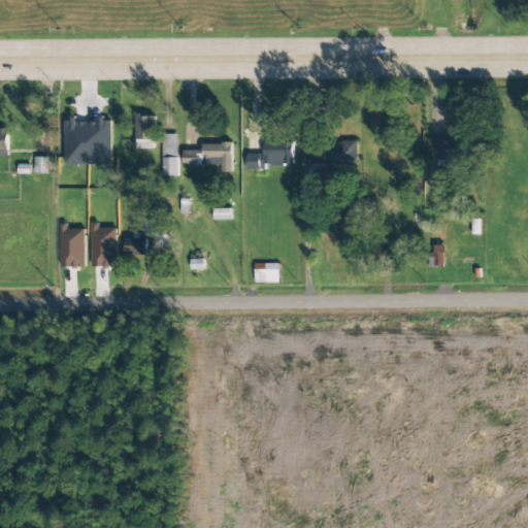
[(136,149),(155,150),(155,116),(136,116),(136,149)]
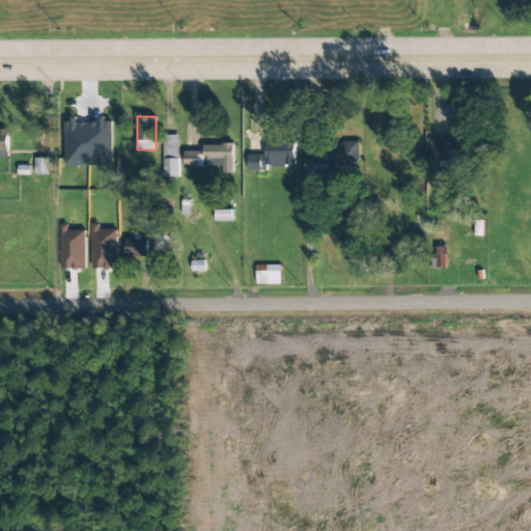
[(8,130),(0,130),(0,151),(8,151),(8,130)]
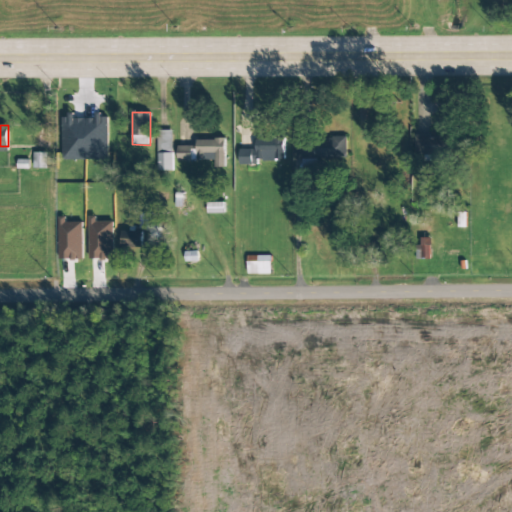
[(158,171),(173,170),(172,131),(157,131),(158,171)]
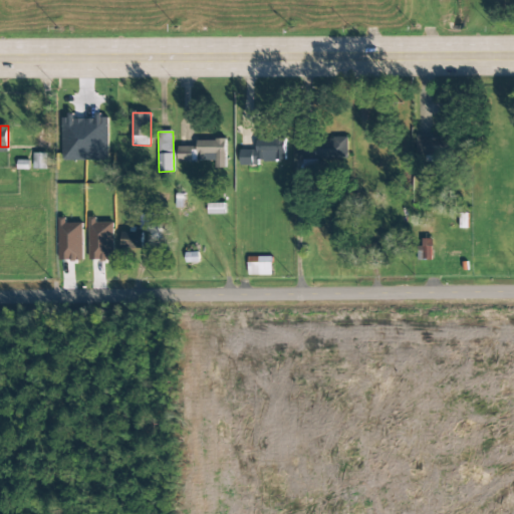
[(417,156),(452,156),(452,137),(417,137),(417,156)]
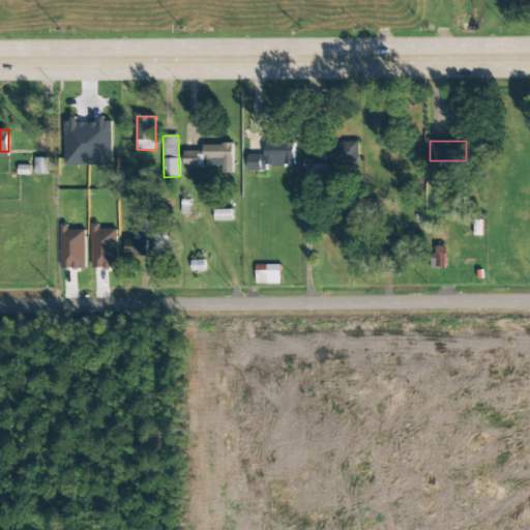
[(267,170),(267,167),(295,166),(294,143),(265,144),(265,153),(247,154),(248,171),(267,170)]
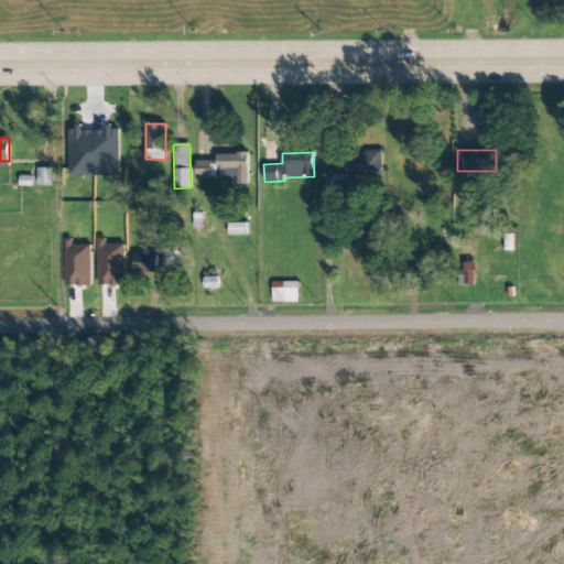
[(195,161),(196,177),(237,176),(237,184),(249,184),(249,153),(217,154),(217,161),(195,161)]
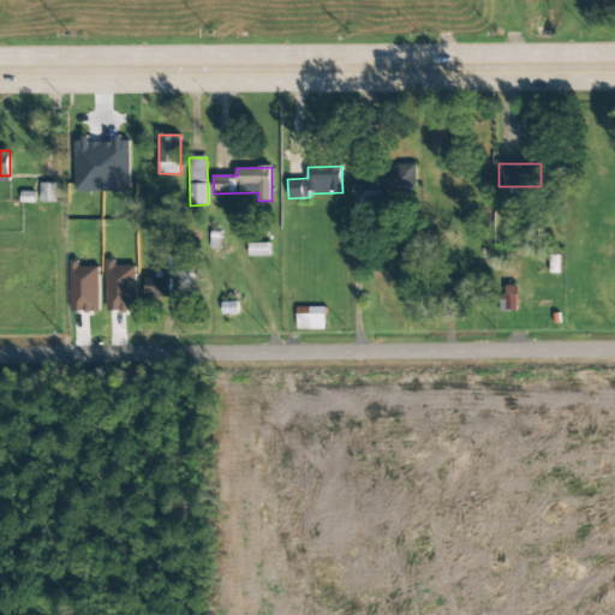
[(357,190),(383,190),(382,169),(356,171),(357,190)]
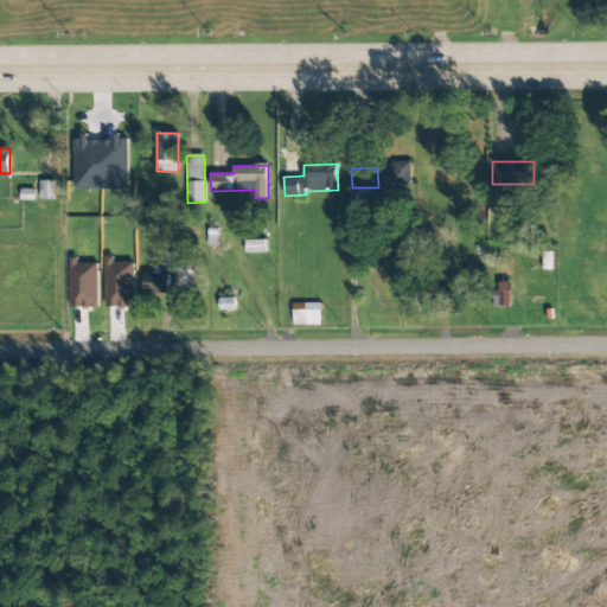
[(39,199),(56,199),(56,181),(39,181),(39,199)]
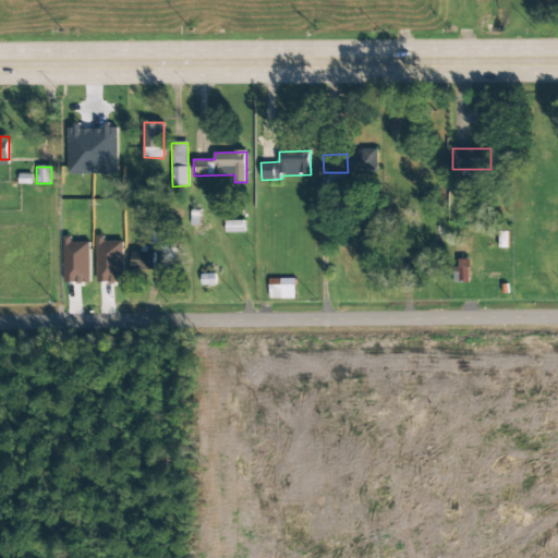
[(244,221),(227,221),(227,232),(244,232),(244,221)]
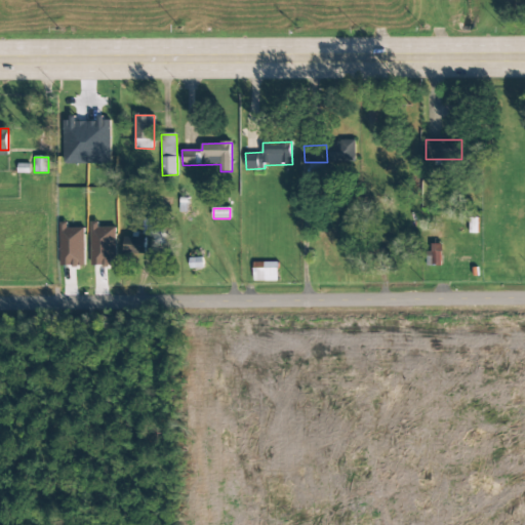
[(84,226),(61,226),(61,266),(85,266),(84,226)]
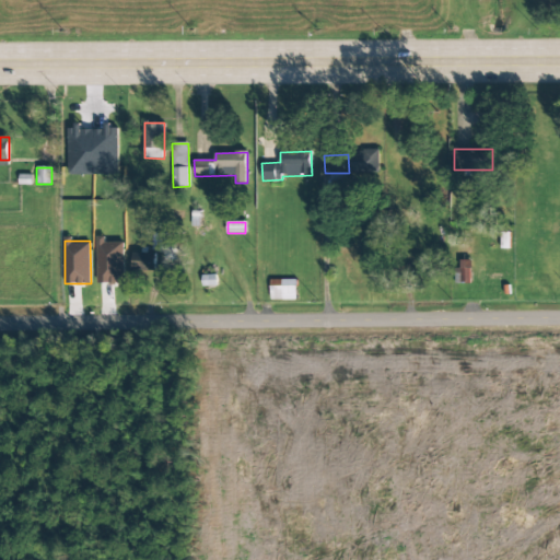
[(124,241),(97,241),(98,283),(124,283),(124,241)]
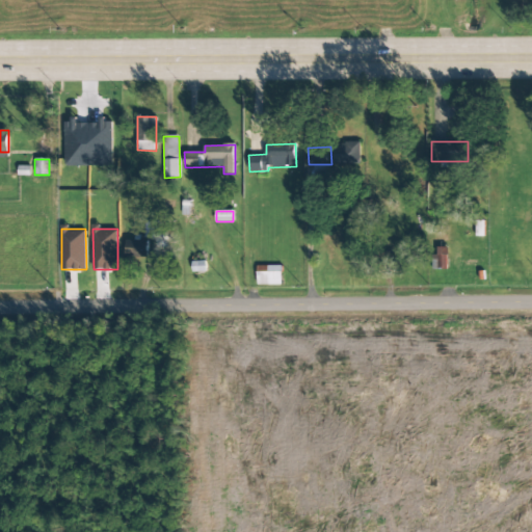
[(149,257),(149,240),(126,240),(127,258),(149,257)]
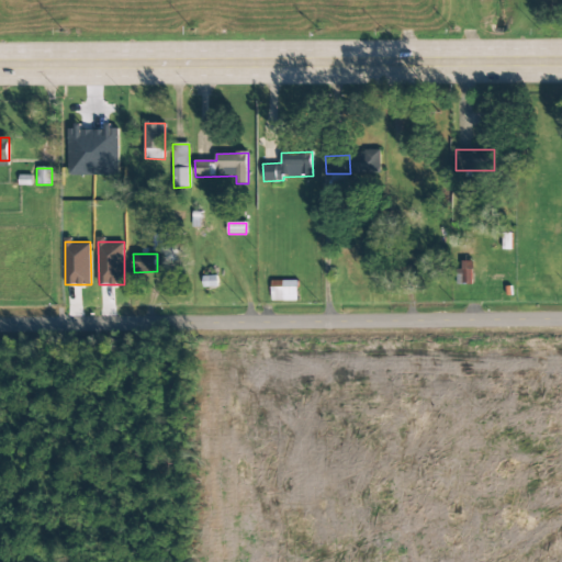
[(472,261),(459,261),(459,284),(472,283),(472,261)]
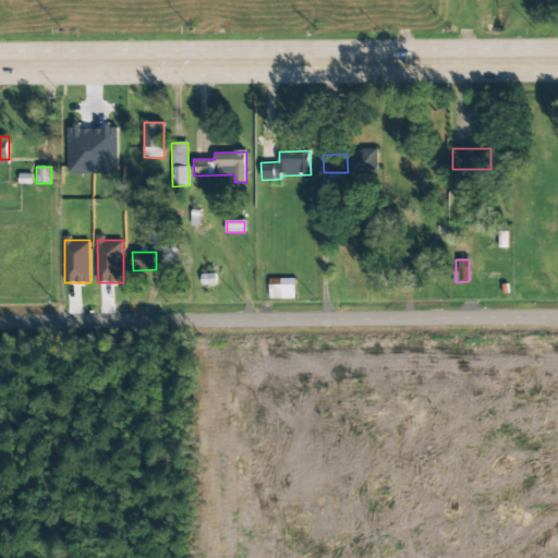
[(269,300),(295,299),(294,279),(269,279),(269,300)]
